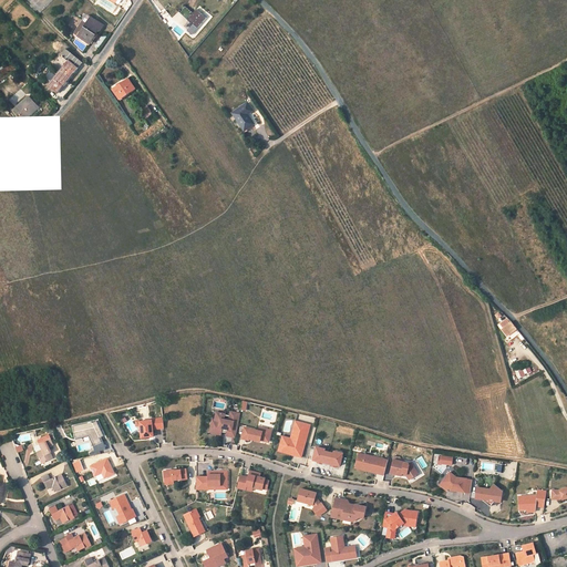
[(197,9),(188,20),(197,28),(206,18),(197,9)]
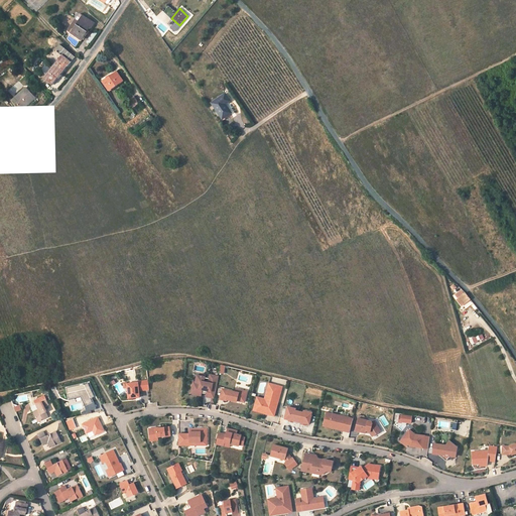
[(77,19),(80,21),(72,34),(80,39),(84,33),(86,34),(90,27),(91,28),(94,23),(80,14),(77,19)]
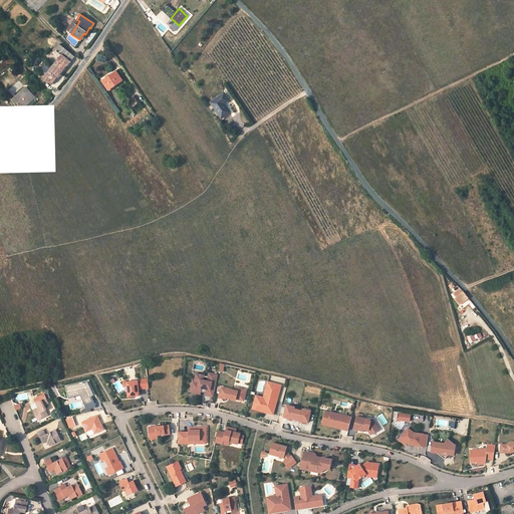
[(79,21),(76,19),(75,18),(67,30),(71,34),(79,21)]
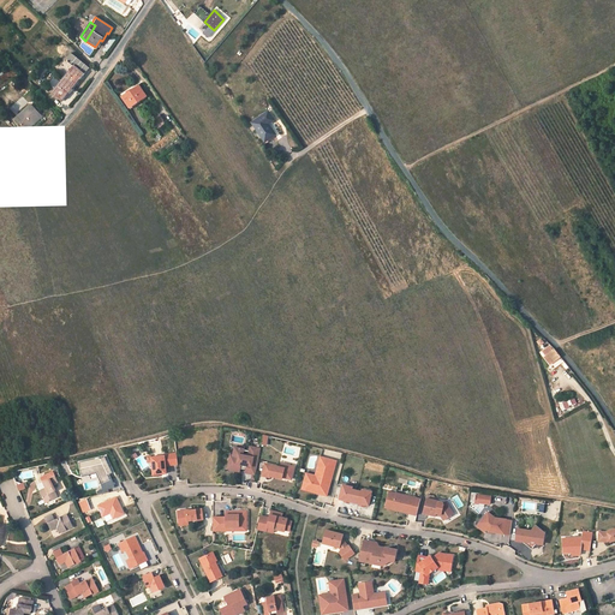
[(65,95),(79,78),(81,79),(90,69),(71,53),(66,59),(75,65),(52,93),(63,101),(66,96),(65,95)]
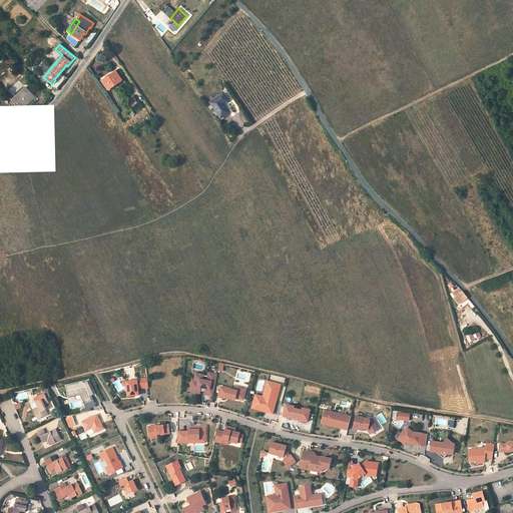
[(102,80),(107,89),(115,84),(121,80),(116,71),(102,80)]
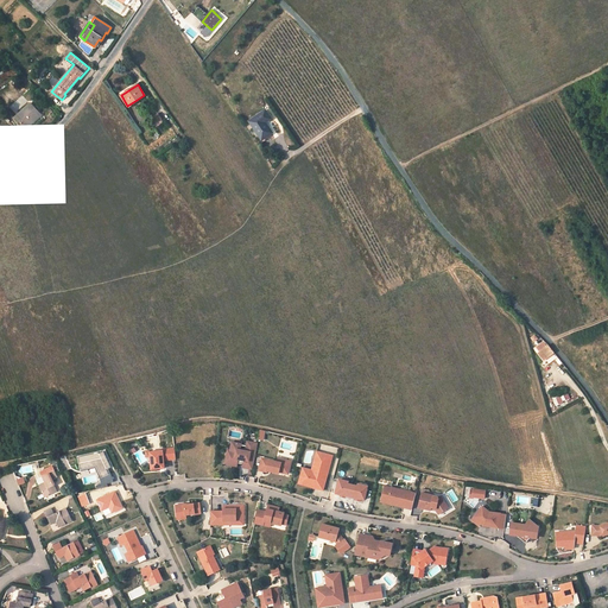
[(26,128),(42,115),(23,95),(11,107),(18,115),(16,118),(26,128)]
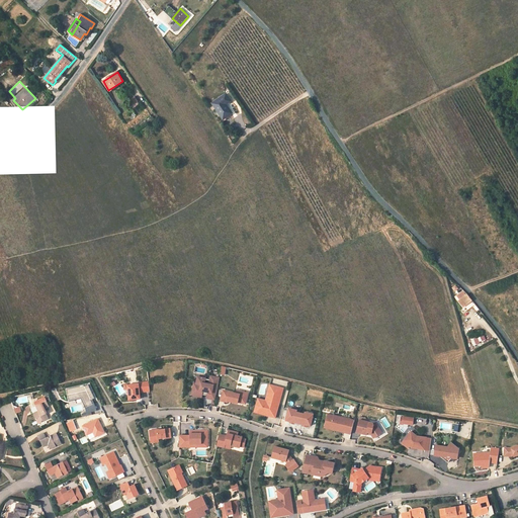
[(227,93),(212,102),(224,117),(231,112),(226,103),(231,100),(227,93)]
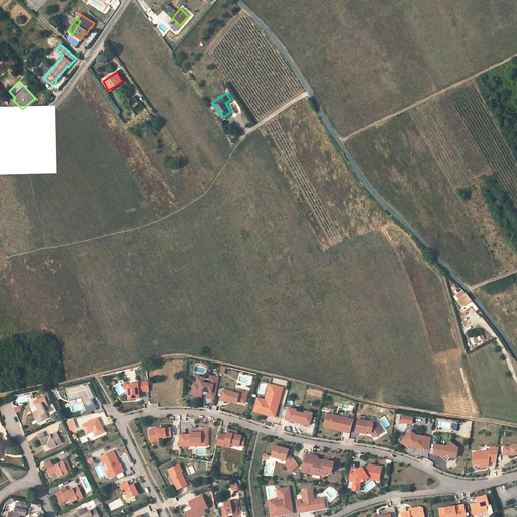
[(472,299),(467,294),(464,295),(462,293),(460,295),(462,297),(461,298),(467,303),(472,299)]
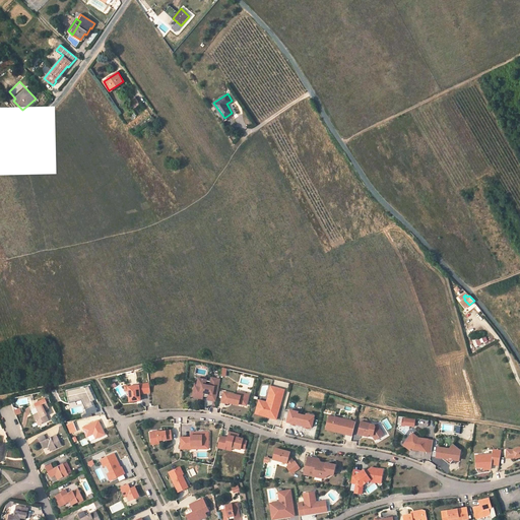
[(468,308),(469,310),(474,307),(478,313),(480,311),(474,303),(468,308)]
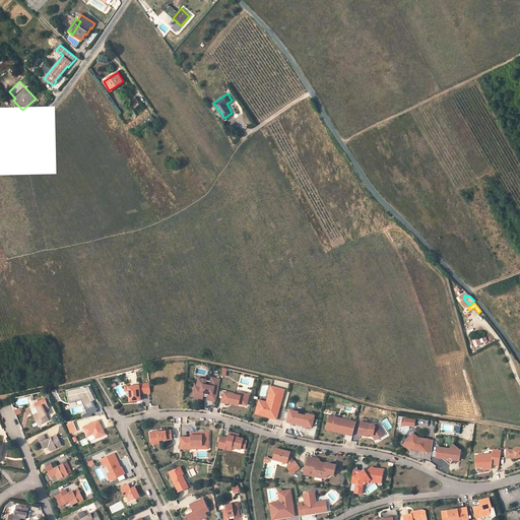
[(474,347),(484,343),(482,337),(472,341),(474,347)]
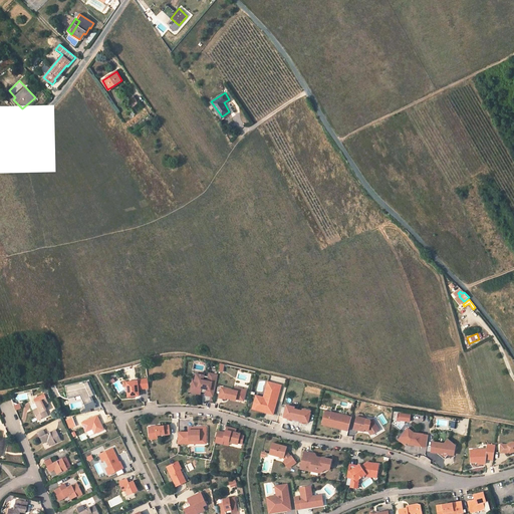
[(196,372),(195,379),(193,378),(191,392),(201,394),(202,391),(202,389),(206,390),(207,389),(211,389),(209,395),(214,396),(217,382),(208,380),(204,379),(205,374),(196,372)]
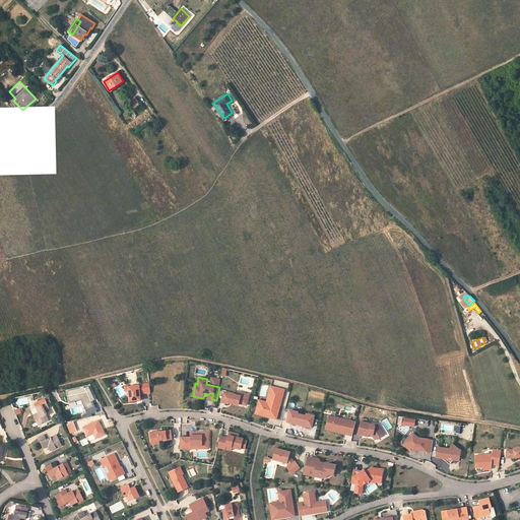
[(212,377),(210,385),(219,387),(220,379),(212,377)]
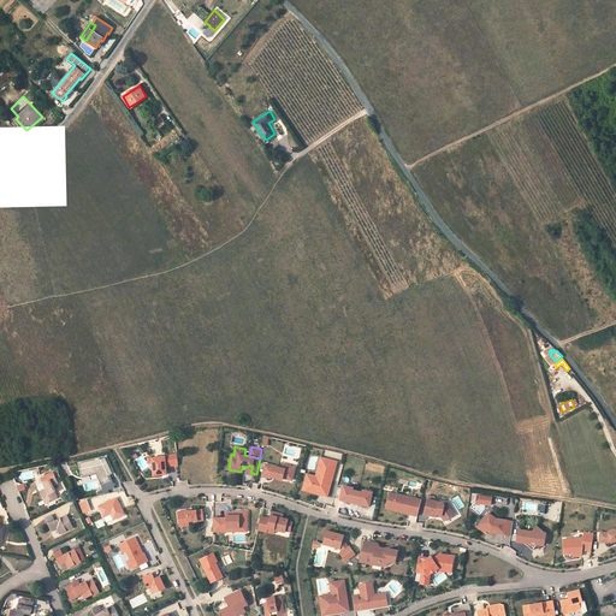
[(166,466),(178,465),(177,454),(165,455),(165,456),(152,457),(154,475),(163,474),(163,473),(165,473),(165,474),(167,474),(166,466)]
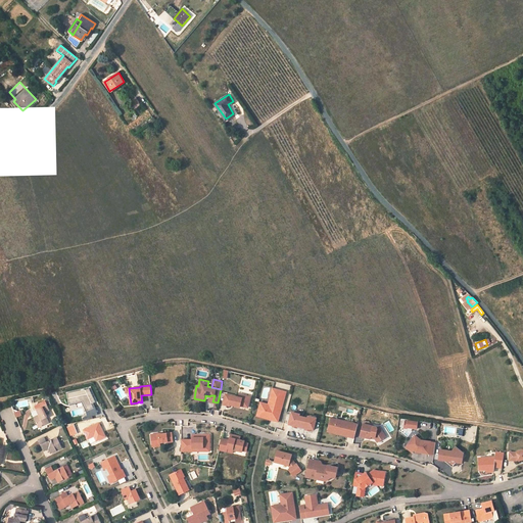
[(76,390),(66,392),(68,405),(83,400),(87,411),(94,409),(92,403),(95,402),(89,388),(86,389),(83,389),(76,390)]
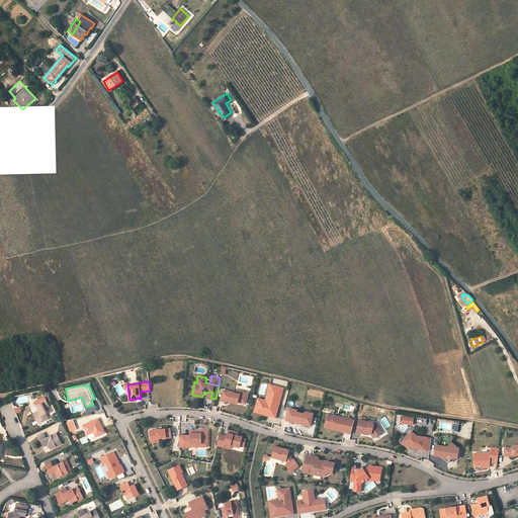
[(264,401),(257,399),(256,402),(268,405),(269,402),(266,402),(269,391),(272,387),(273,389),(274,386),(268,384),(264,401)]
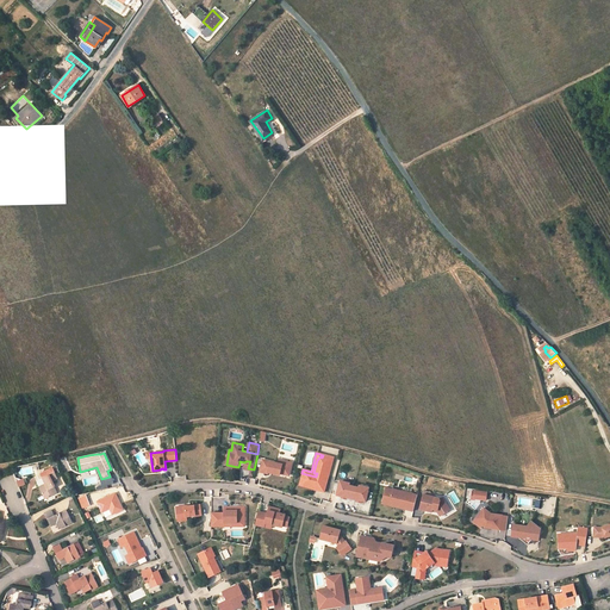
[(315,490),(323,492),(328,473),(325,472),(328,464),(330,465),(332,458),(323,455),(322,458),(321,456),(317,460),(313,473),(317,473),(316,477),(302,473),(298,486),(312,490),(313,489),(316,489),(315,490)]
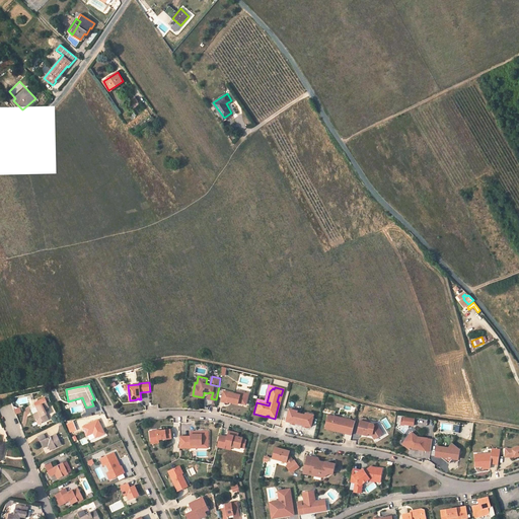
[(246,405),(248,395),(241,393),(240,395),(237,394),(224,390),(221,400),(228,402),(228,401),(235,403),(235,401),(238,402),(246,405)]
